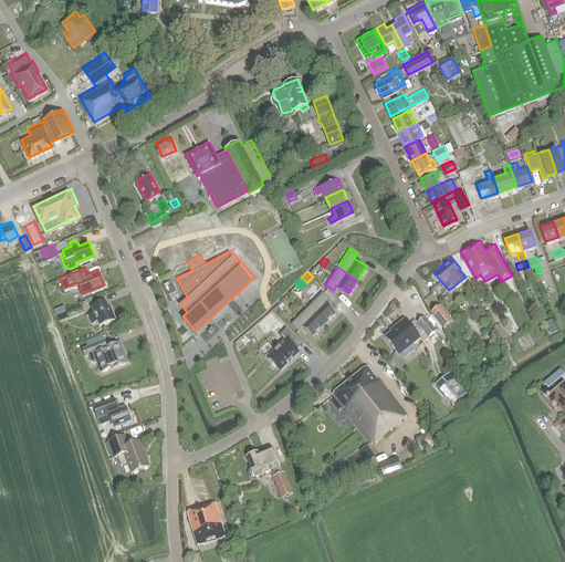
[(324,322),(335,311),(325,300),(328,295),(322,289),(306,305),(324,322)]
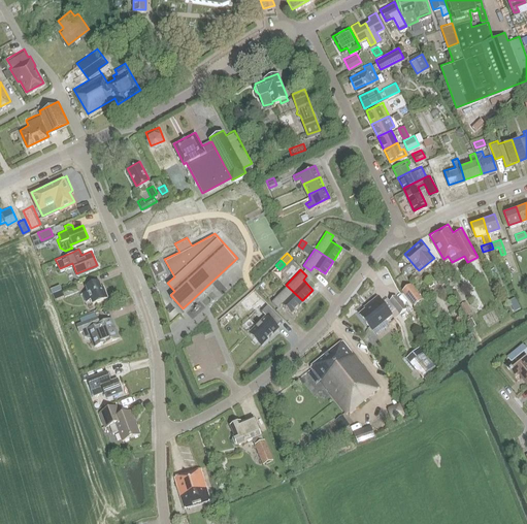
[(449,283),(443,274),(436,279),(439,284),(443,281),(448,284),(449,283)]
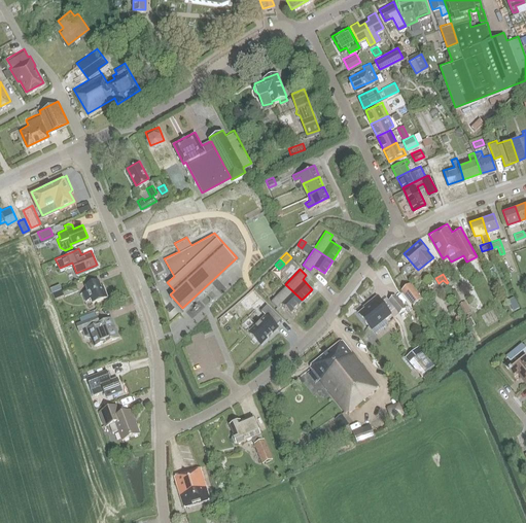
[(101,285),(98,278),(85,283),(86,288),(81,290),(85,299),(90,297),(92,301),(107,294),(103,284),(101,285)]
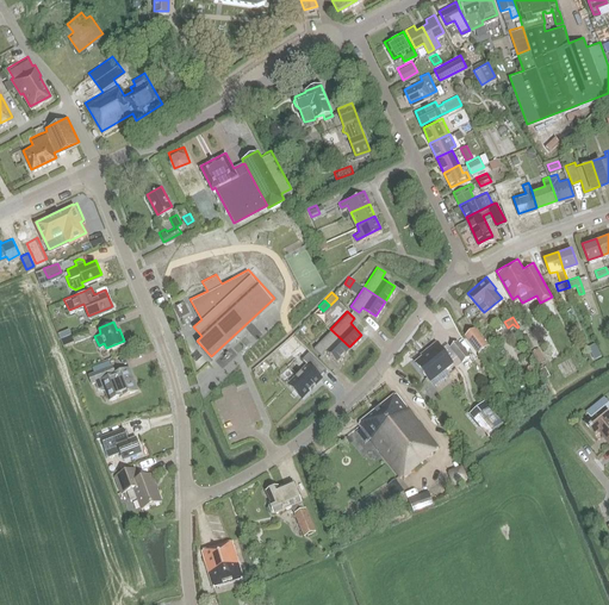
[(89,332),(86,325),(70,331),(74,340),(89,332)]
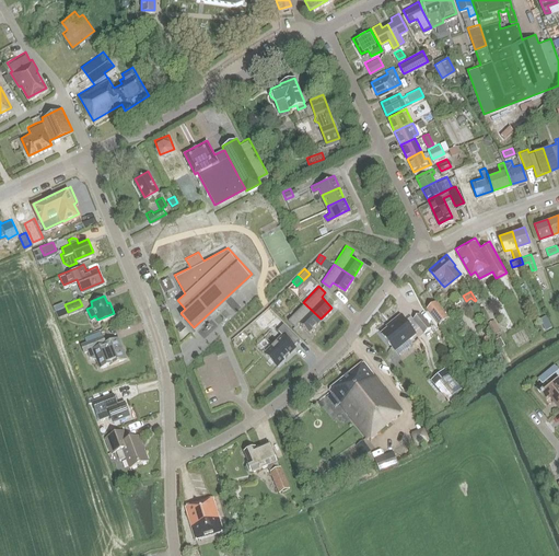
[(426,307),(439,323),(447,315),(434,299),(426,307)]
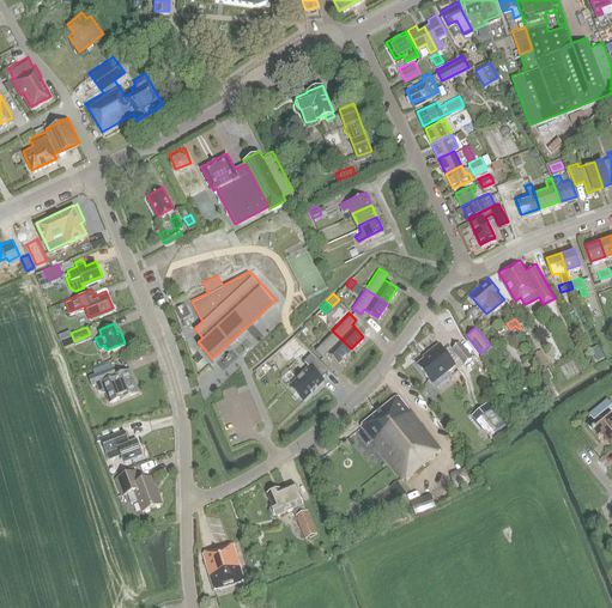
[(351,348),(332,330),(315,347),(322,354),(326,350),(338,362),(351,348)]
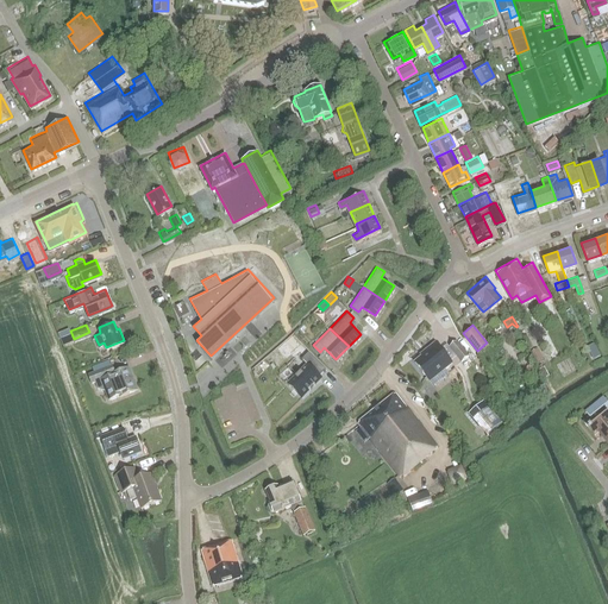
[(449,344),(461,358),(468,353),(456,338),(449,344)]
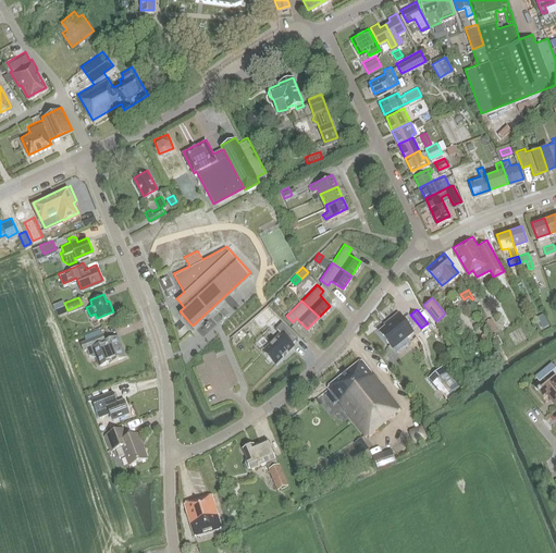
[(378,328),(390,342),(392,346),(405,335),(412,330),(409,326),(397,310),(387,318),(388,320),(378,328)]
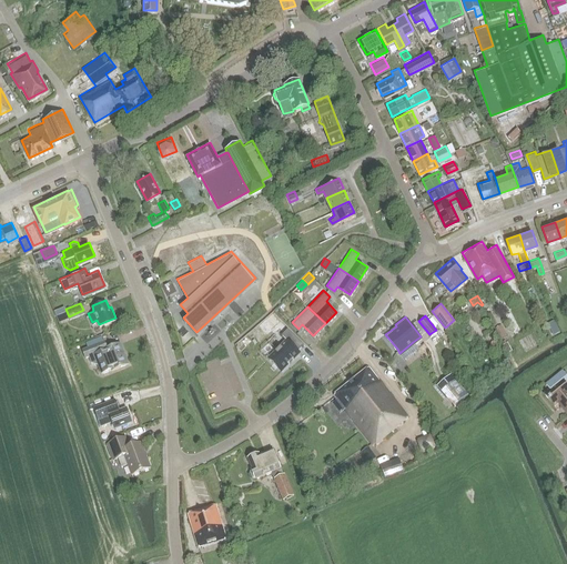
[(553,316),(546,320),(549,326),(556,323),(553,316)]
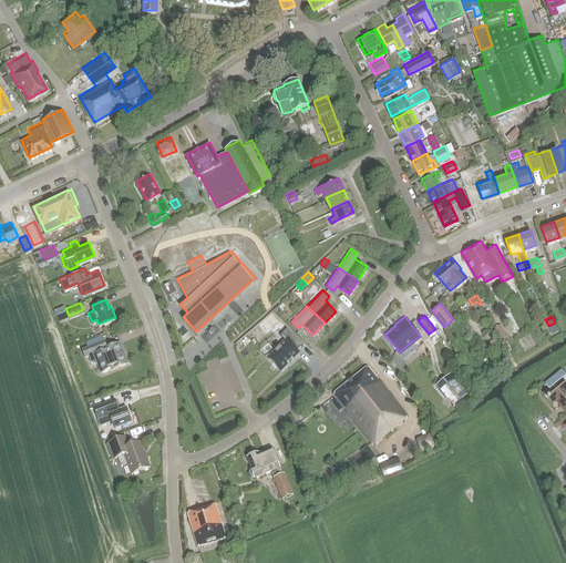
[(493,324),(500,335),(505,331),(500,320),(493,324)]
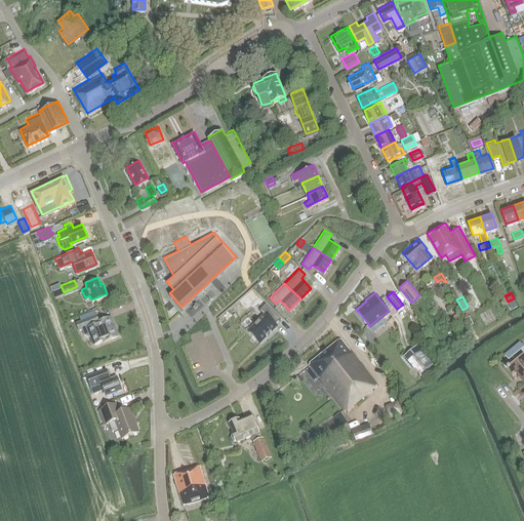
[(274,322),(280,316),(265,301),(258,308),(263,312),(264,313),(248,328),(259,339),(265,333),(266,334),(271,329),(270,329),(275,323),(274,322)]
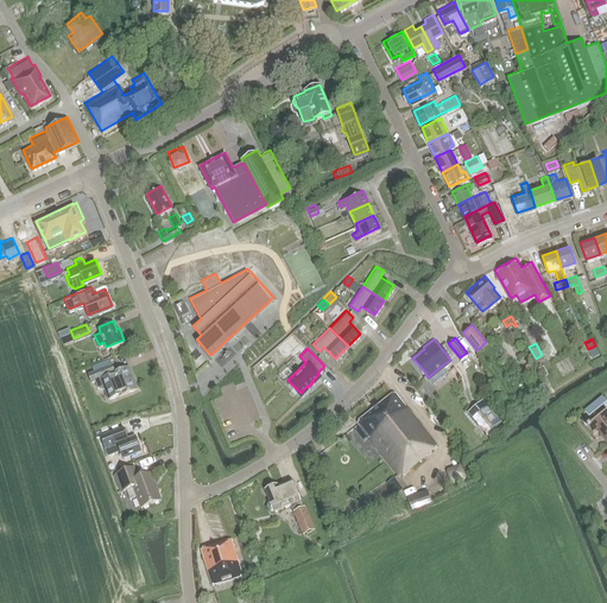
[(94,379),(95,382),(96,386),(103,387),(108,398),(138,386),(128,362),(114,368),(111,360),(108,361),(93,368),(87,370),(90,380),(92,380),(94,379)]
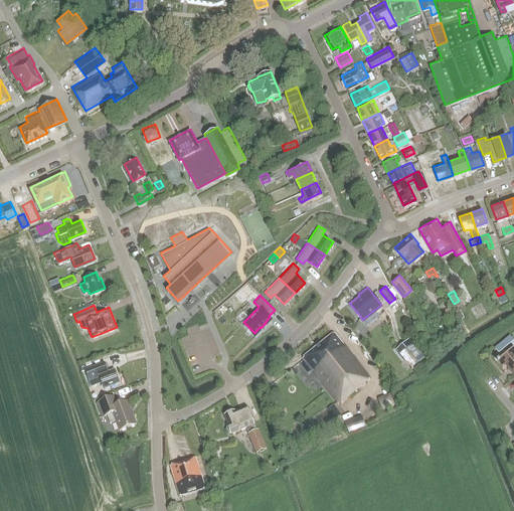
[(447,316),(453,313),(452,311),(449,305),(443,308),(447,316)]
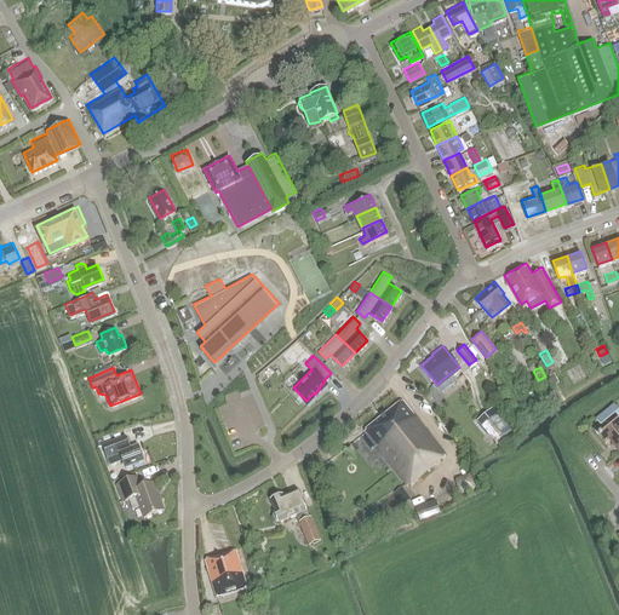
[(555,394),(549,384),(544,388),(550,397),(555,394)]
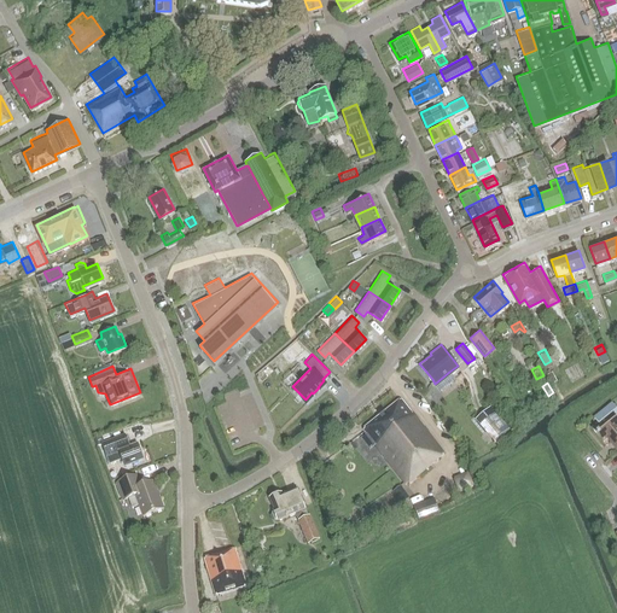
[(442,450),(400,396),(362,426),(364,427),(367,431),(364,433),(367,438),(370,436),(403,478),(406,480),(442,450)]
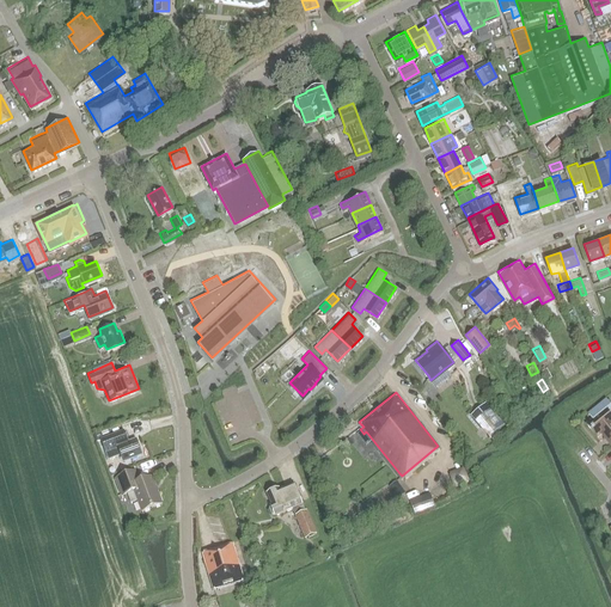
[(610,414),(609,412),(610,410),(610,399),(609,398),(606,398),(605,396),(591,408),(594,414),(586,421),(597,434),(600,430),(610,441),(610,440),(610,414)]
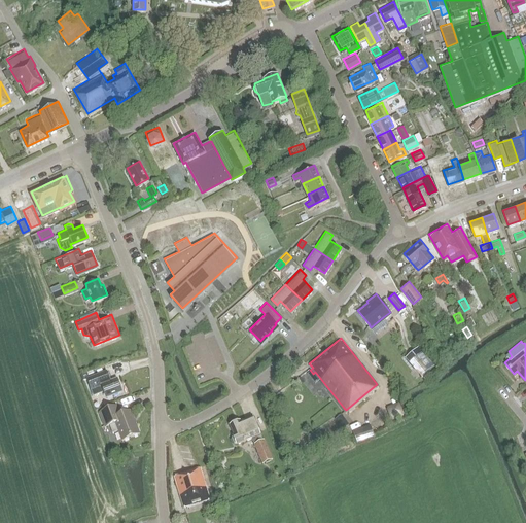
[(433,362),(417,344),(404,355),(420,374),(433,362)]
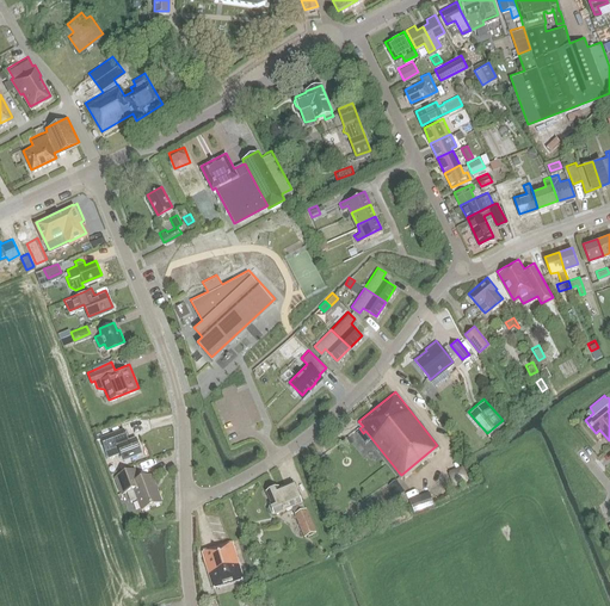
[(100,427),(93,430),(96,438),(100,436),(103,434),(100,427)]
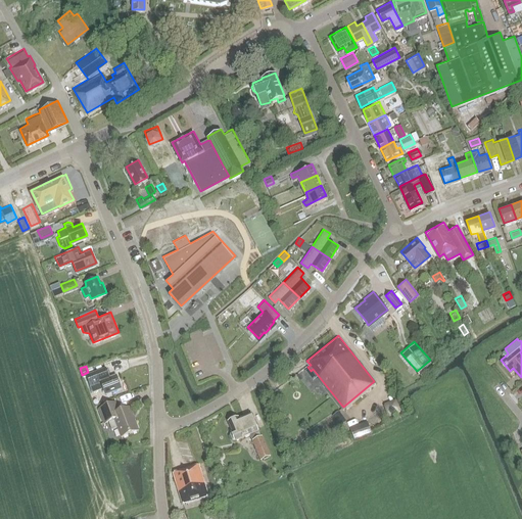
[(88,372),(86,373),(92,390),(102,386),(105,392),(111,389),(110,388),(121,385),(115,373),(109,376),(105,366),(88,372)]
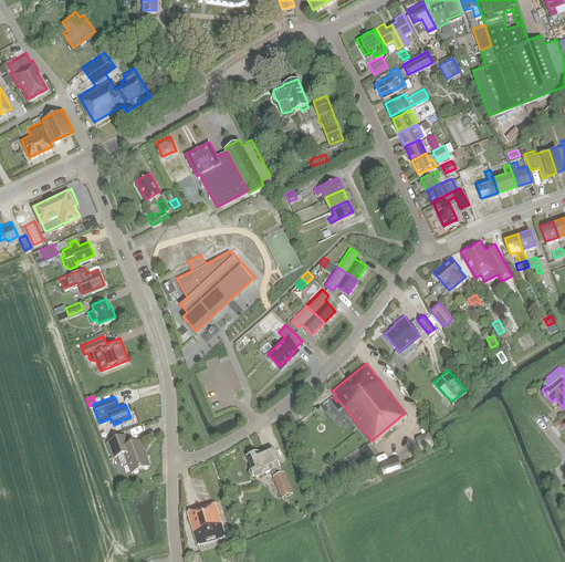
[(127,443),(124,433),(106,439),(112,455),(116,453),(119,461),(126,459),(131,470),(148,462),(144,450),(145,448),(140,438),(127,443)]
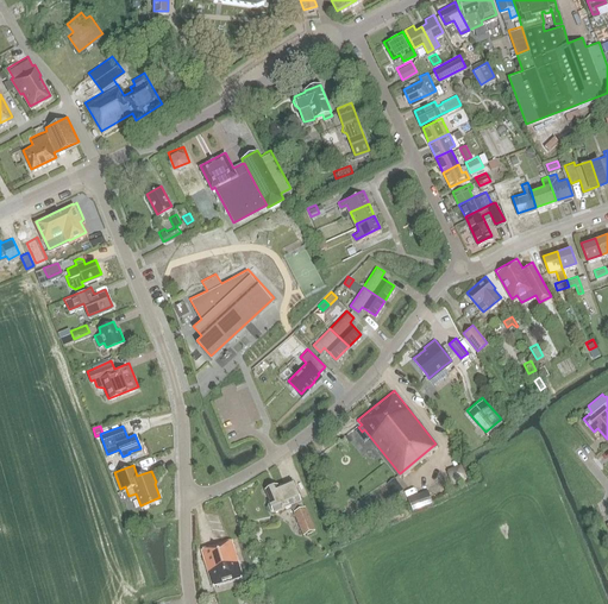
[(397,479),(394,474),(386,480),(389,485),(397,479)]
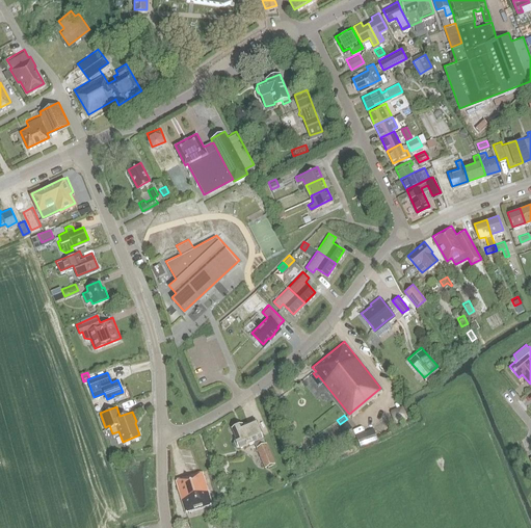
[(255,418),(242,423),(242,422),(231,426),(236,437),(235,437),(235,438),(234,439),(236,444),(238,445),(238,446),(240,445),(254,439),(265,466),(274,462),(265,441),(264,442),(255,418)]
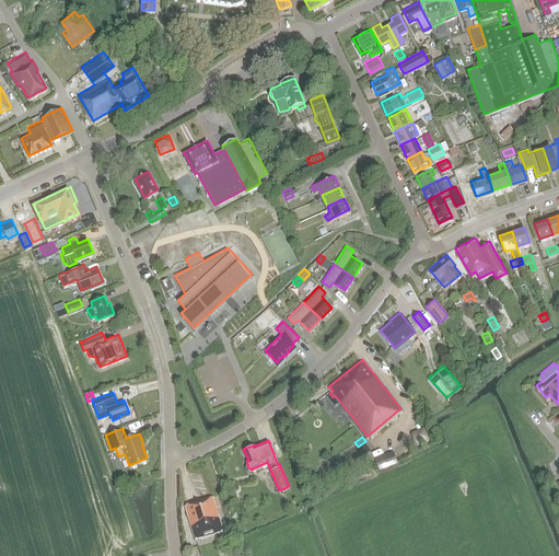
[(397,461),(393,449),(374,455),(379,467),(397,461)]
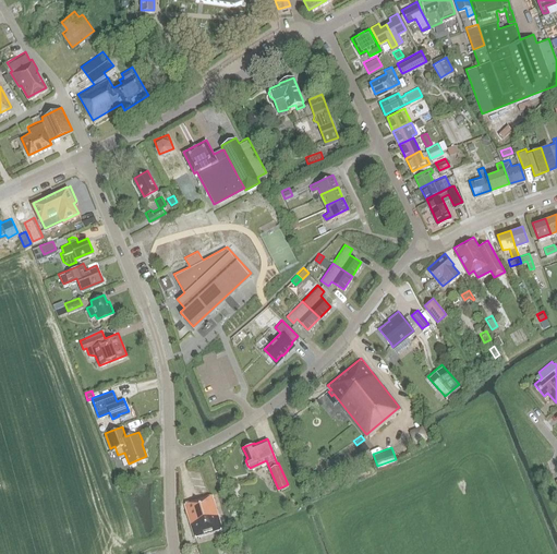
[(221,527),(212,493),(183,502),(194,536),(221,527)]
